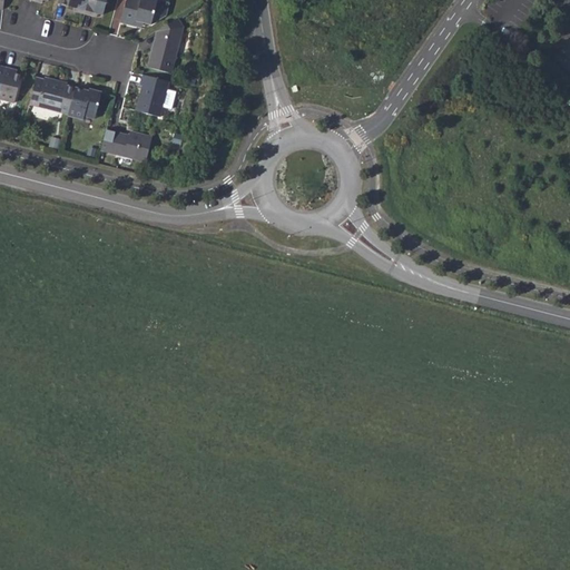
[(85,13),(87,0),(58,0),(58,3),(68,6),(74,7),(78,8),(77,11),(85,13)]
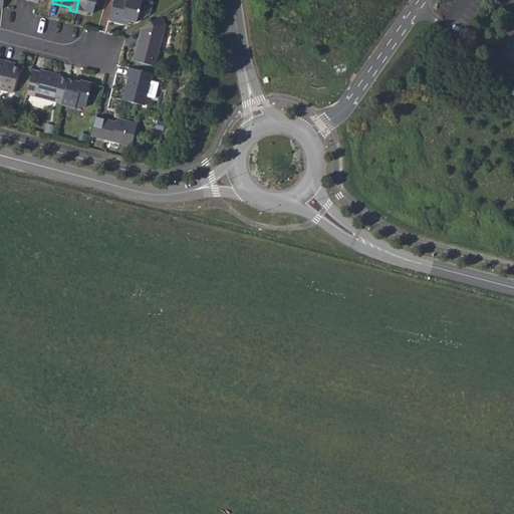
[(93,13),(96,0),(78,0),(76,12),(83,14),(84,11),(87,12),(93,13)]
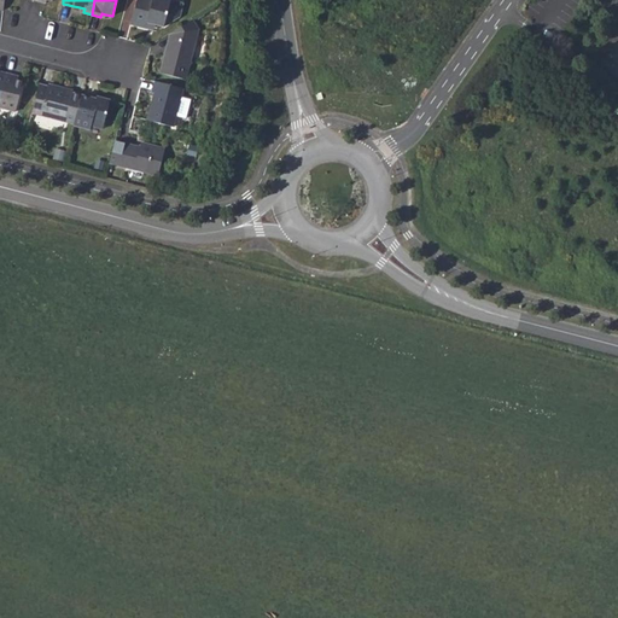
[(182,4),(169,0),(134,0),(128,24),(147,29),(150,23),(153,23),(163,25),(178,17),(182,4)]
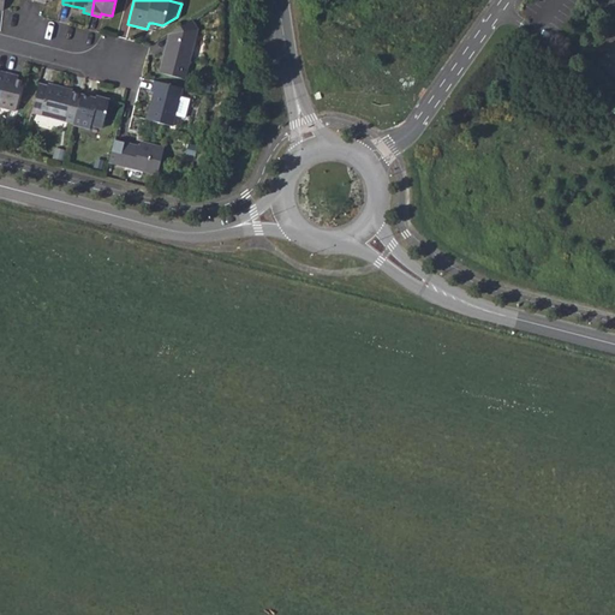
[(174,41),(165,46),(159,71),(185,79),(198,30),(191,18),(168,33),(174,41)]
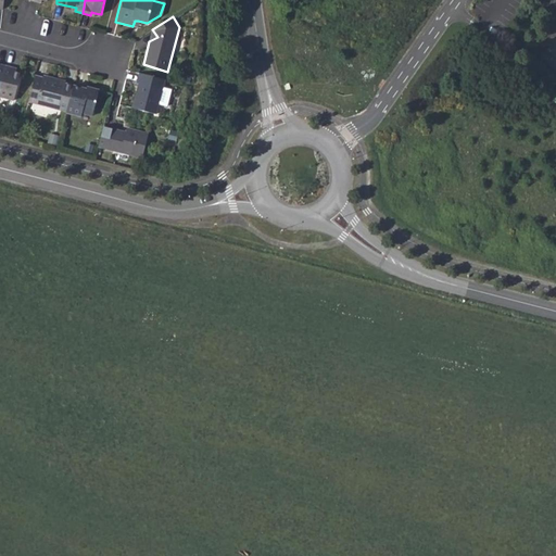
[(5,65),(0,85),(0,96),(12,99),(19,73),(16,72),(11,71),(12,67),(5,65)]
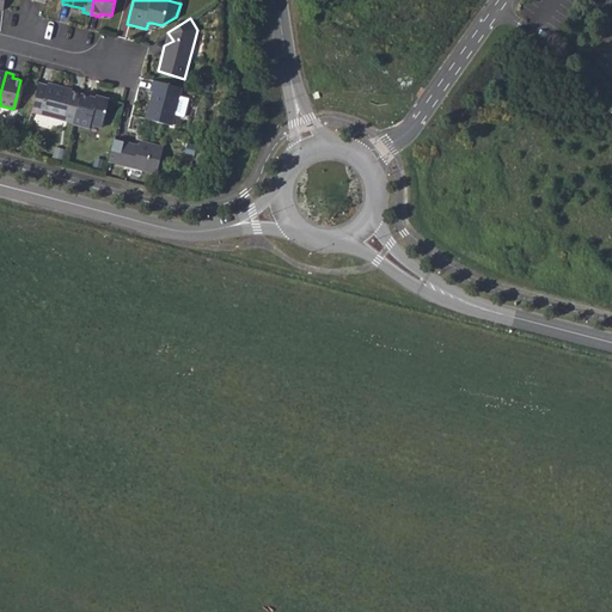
[(20,80),(13,109),(16,110),(23,80),(20,80)]
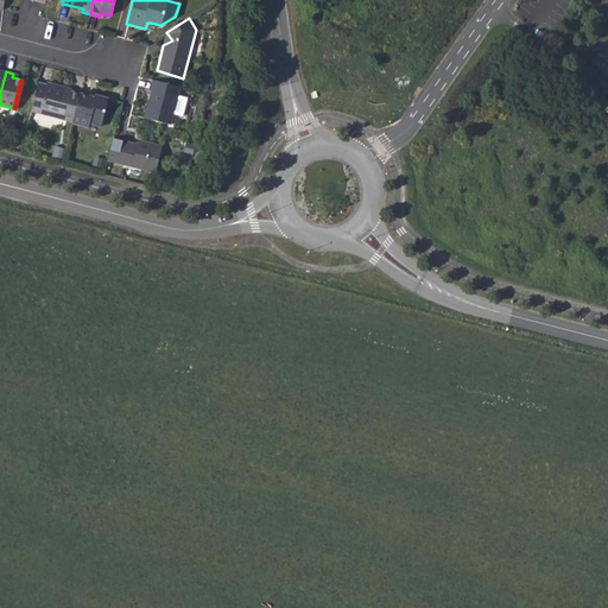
[(170,124),(179,87),(151,80),(149,90),(151,90),(152,92),(149,103),(147,103),(144,116),(170,124)]
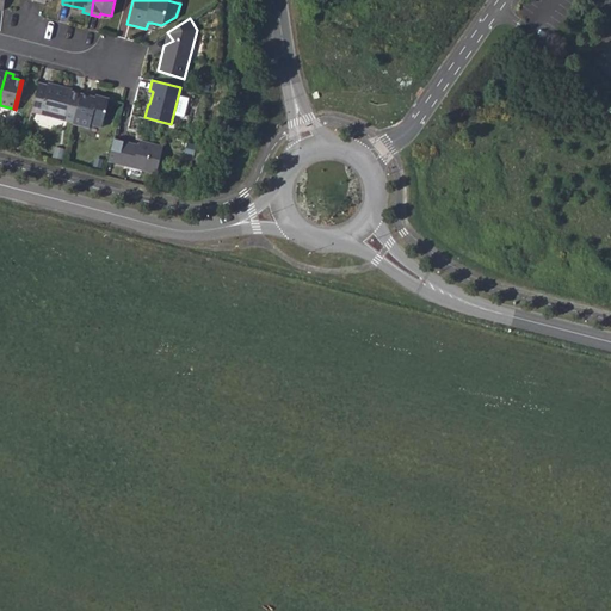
[(73,90),(51,84),(50,87),(47,86),(38,84),(31,112),(65,121),(73,123),(81,96),(81,94),(72,93),(73,90)]
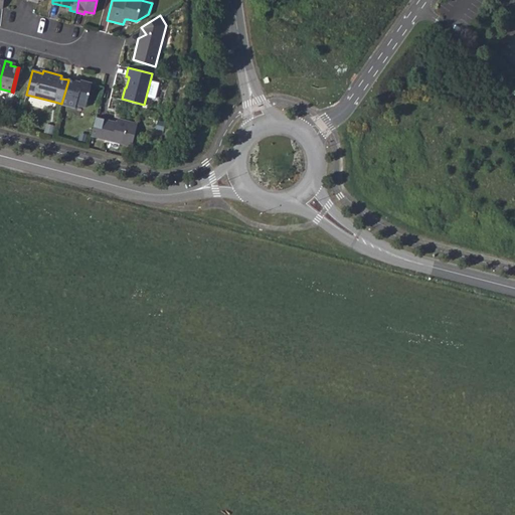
[(80,83),(75,82),(68,80),(61,104),(75,108),(76,104),(86,106),(92,83),(80,80),(80,83)]
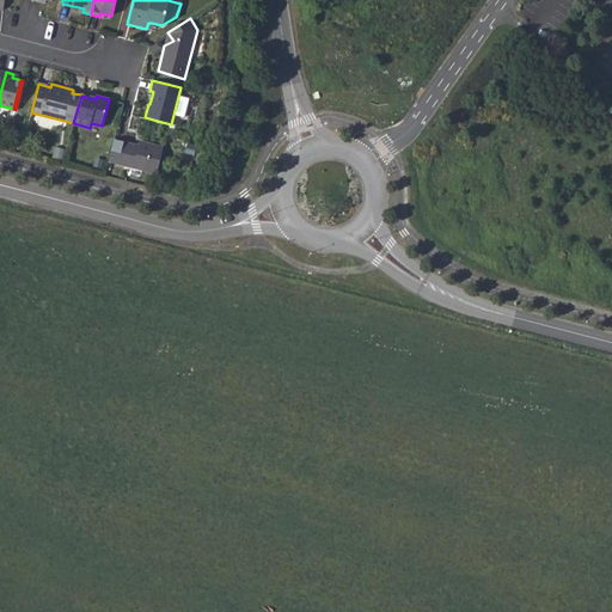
[(108,160),(155,172),(163,146),(139,140),(138,145),(114,139),(108,160)]
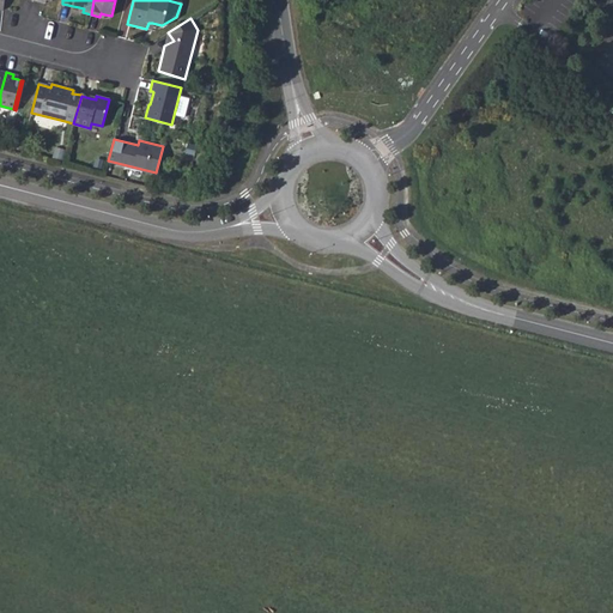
All buildings are outlined.
